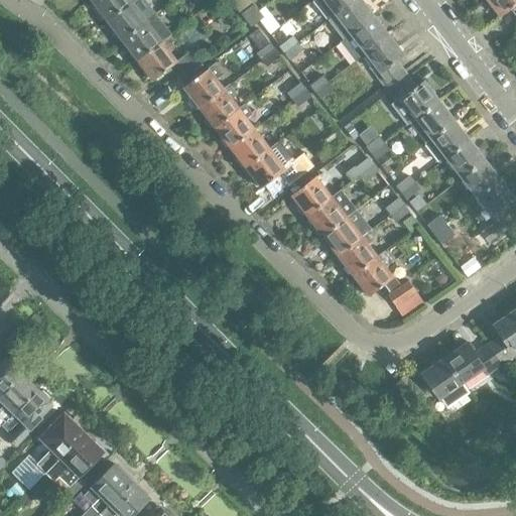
[(92,0),(100,10),(98,13),(103,19),(106,18),(108,20),(132,1),(133,0),(92,0)]
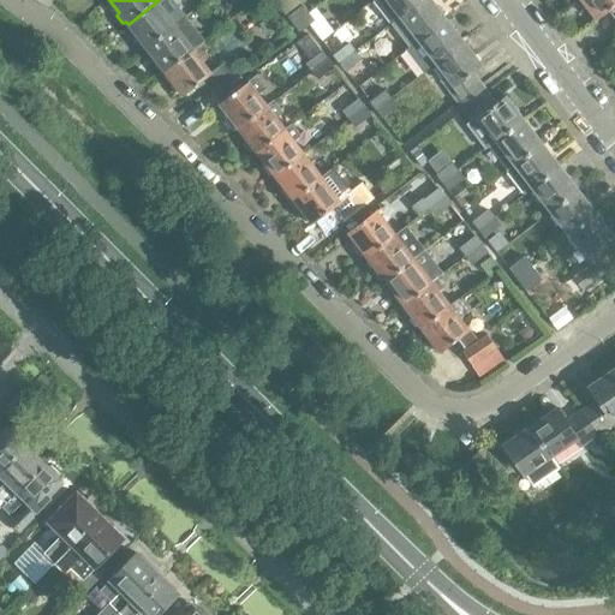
[(159,0),(157,1),(129,24),(137,36),(135,40),(141,46),(145,46),(147,48),(175,25),(187,17),(173,0),(159,0)]
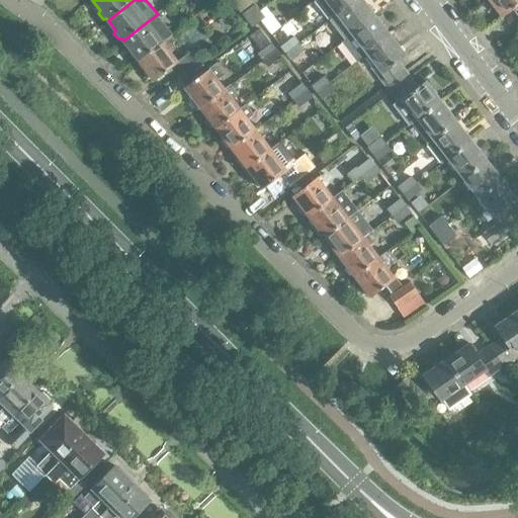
[(315,0),(330,20),(338,14),(356,0),(315,0)]
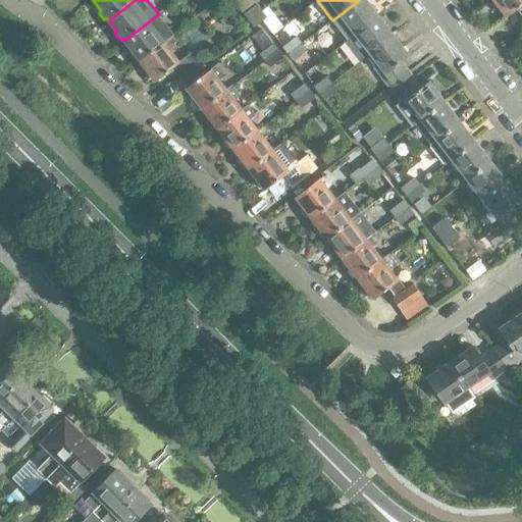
[(359,0),(341,14),(332,20),(348,41),(356,35),(379,16),(366,0),(359,0)]
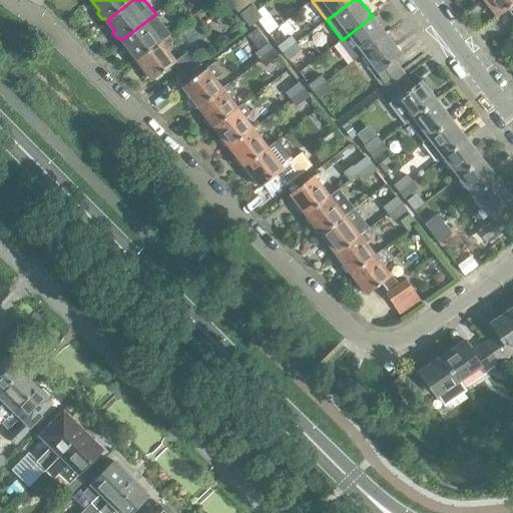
[(512,0),(484,0),(498,17),(512,4),(512,0)]
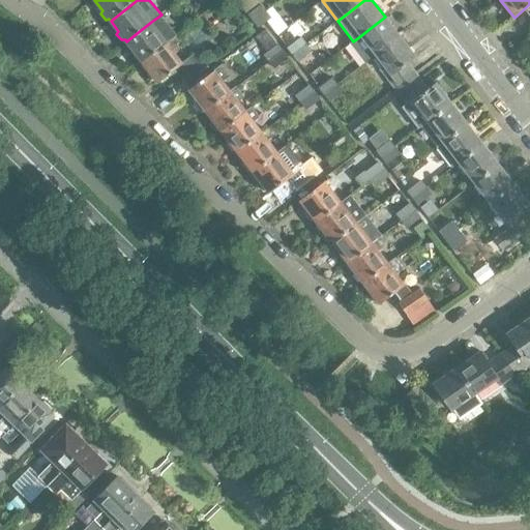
[(254,21),(266,11),(262,4),(248,15),(254,21)]
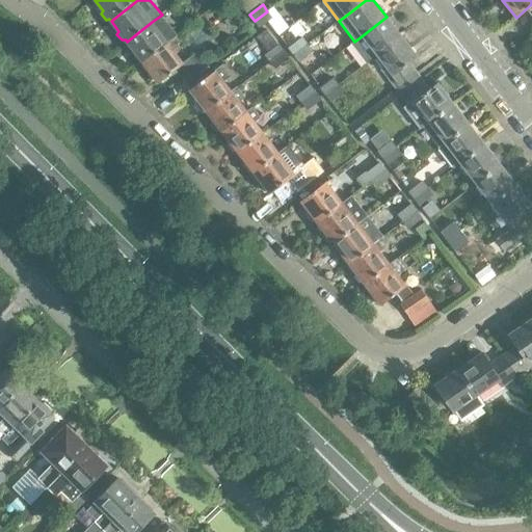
[(238,10),(224,21),(231,28),(244,18),(238,10)]
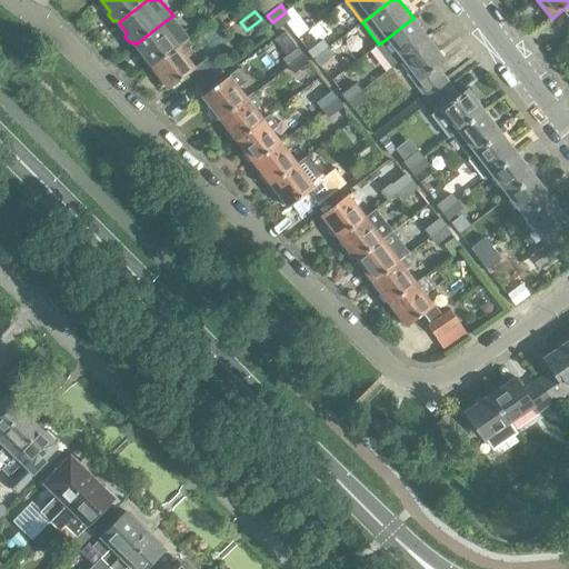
[(291,19),(286,12),(272,22),(277,30),(291,19)]
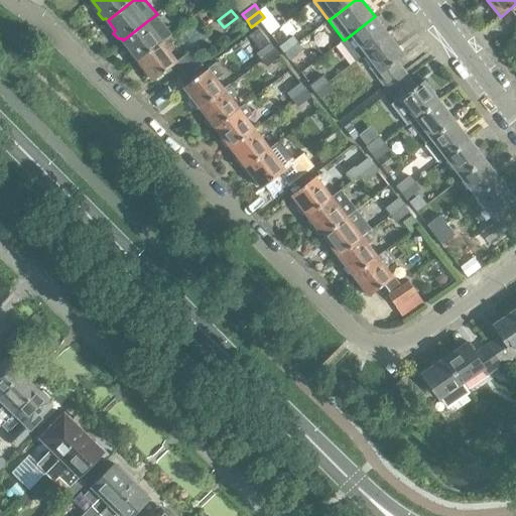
[(147,21),(123,40),(131,49),(129,52),(134,58),(137,57),(139,59),(163,41),(163,42),(172,34),(157,14),(147,21)]
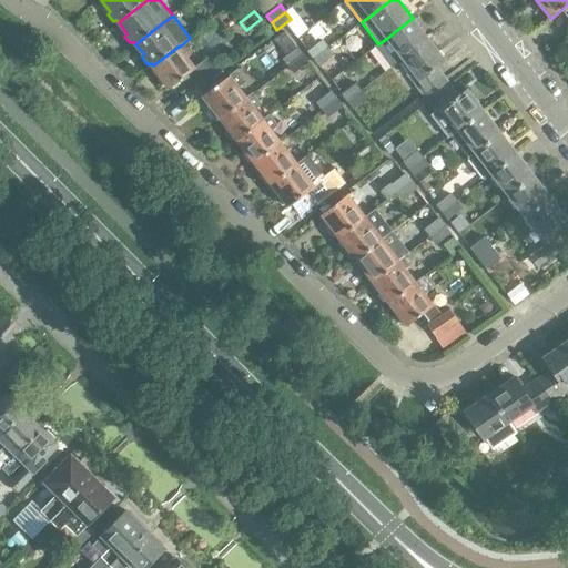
[(378,44),(377,46),(394,68),(403,60),(429,40),(413,18),(387,38),(378,44)]
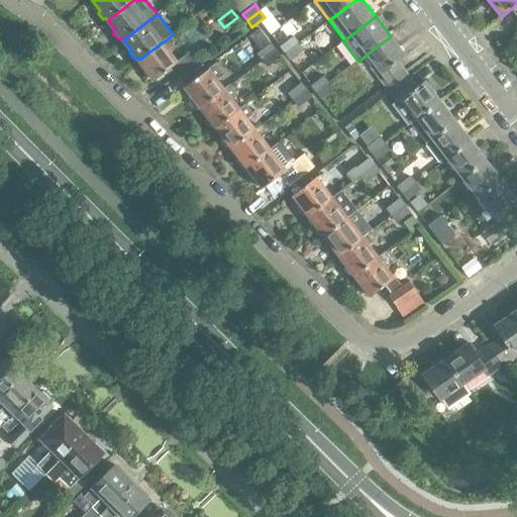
[(391,36),(367,55),(375,64),(371,67),(387,87),(395,80),(405,72),(398,62),(406,56),(391,36)]
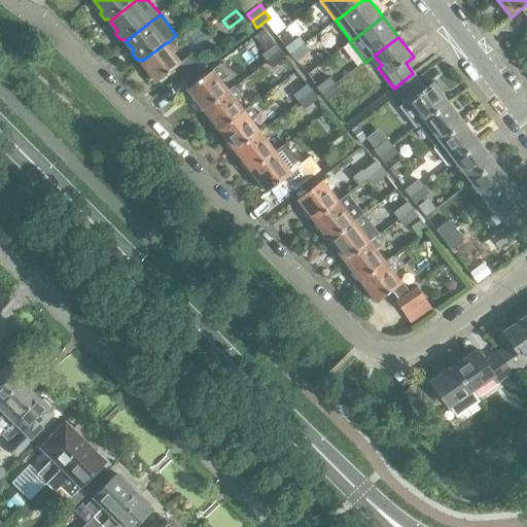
[(287,47),(292,55),(306,44),(301,38),(287,47)]
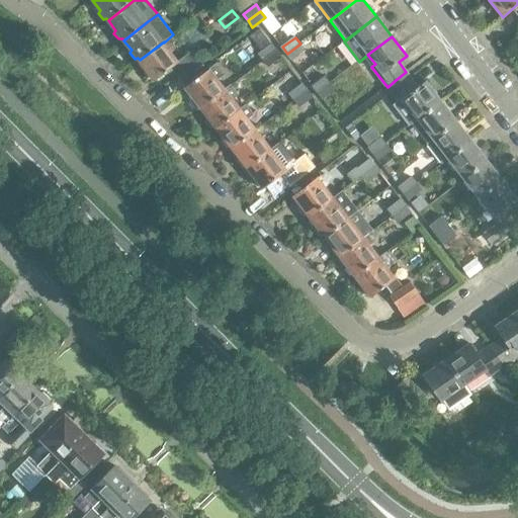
[(248,39),(242,45),(245,49),(251,42),(248,39)]
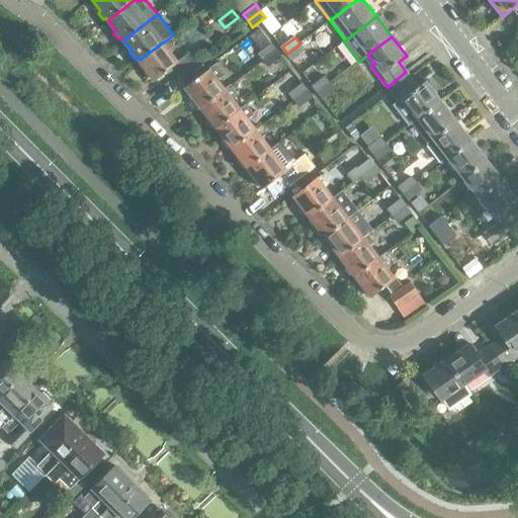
[(164,41),(140,60),(147,70),(145,73),(150,79),(153,78),(155,80),(170,68),(177,76),(196,62),(189,53),(178,61),(164,42),(164,41)]
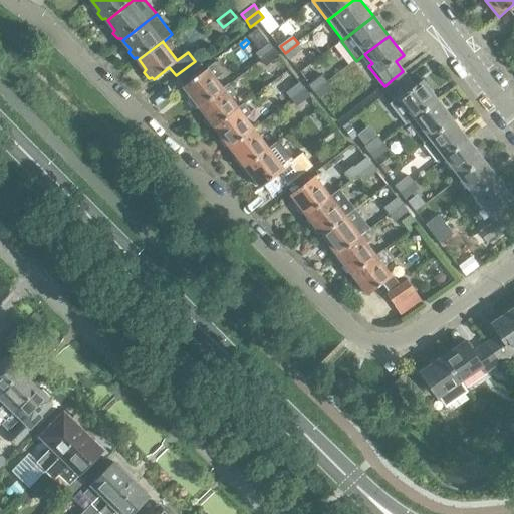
[(262,59),(275,50),(270,43),(257,53),(262,59)]
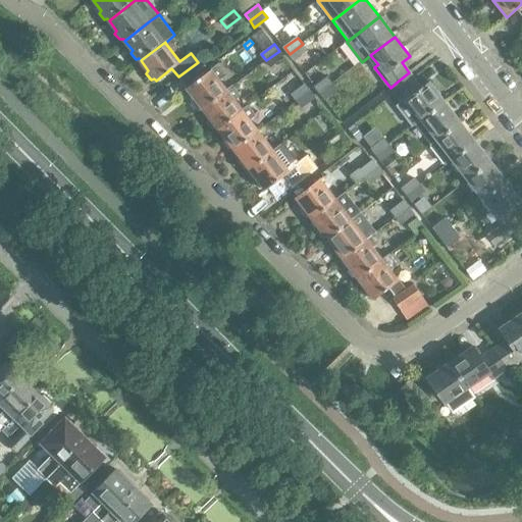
[(307,51),(303,44),(290,54),(295,60),(307,51)]
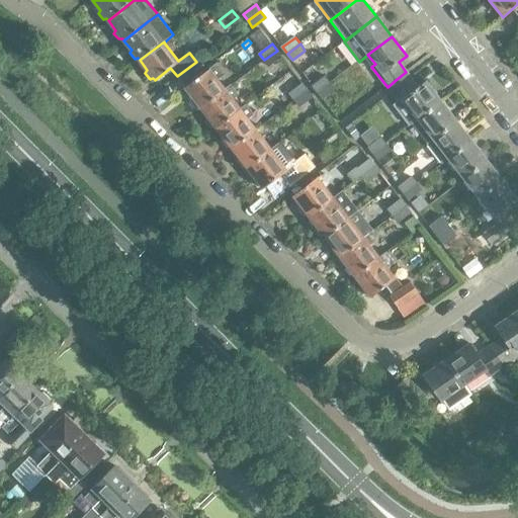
[(282,57),(277,51),(264,60),(269,67),(282,57)]
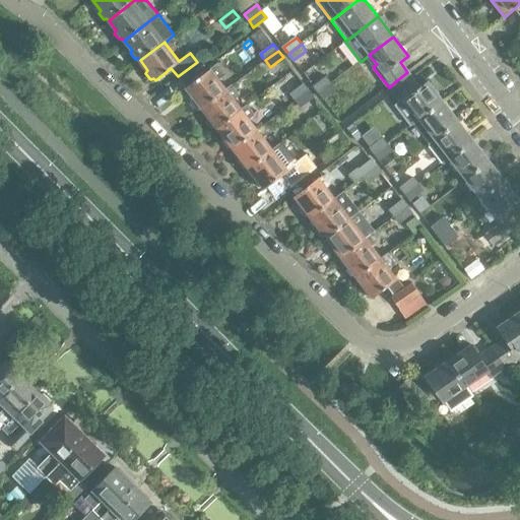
[(205,73),(199,65),(180,80),(194,98),(192,102),(197,107),(200,107),(201,108),(225,89),(218,80),(225,75),(217,64),(205,73)]
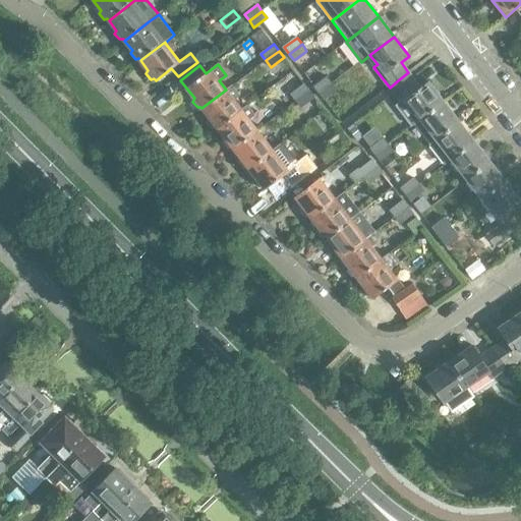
[(400,82),(391,90),(393,93),(400,102),(396,105),(412,126),(420,119),(443,102),(427,81),(419,88),(412,77),(410,74),(400,82)]
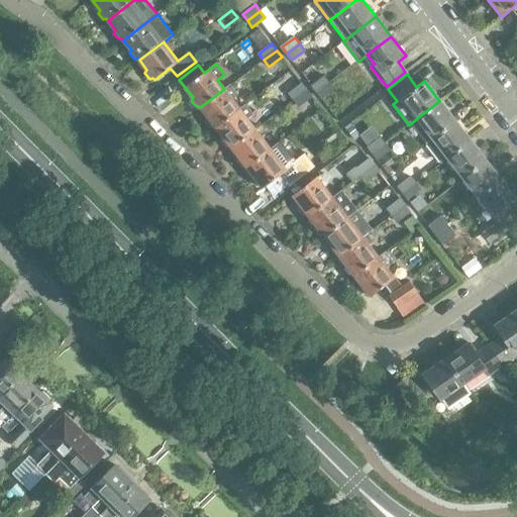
[(318,93),(330,83),(326,77),(313,86),(318,93)]
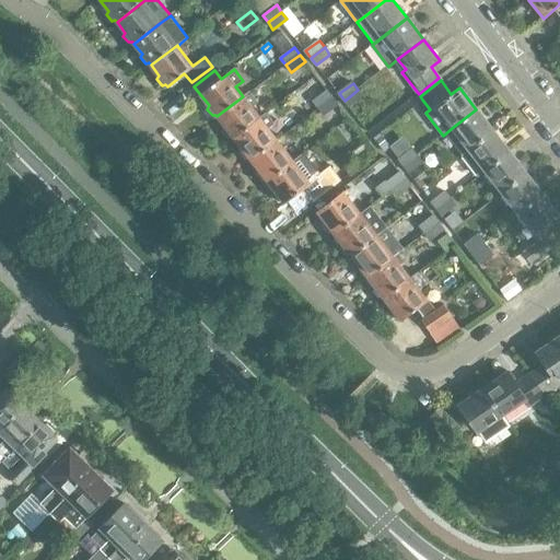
[(363,97),(358,90),(345,101),(349,107),(363,97)]
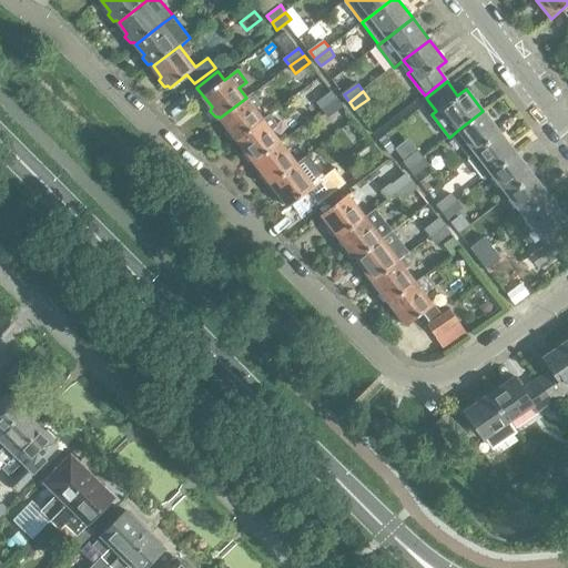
[(333,92),(318,102),(324,110),(338,99),(333,92)]
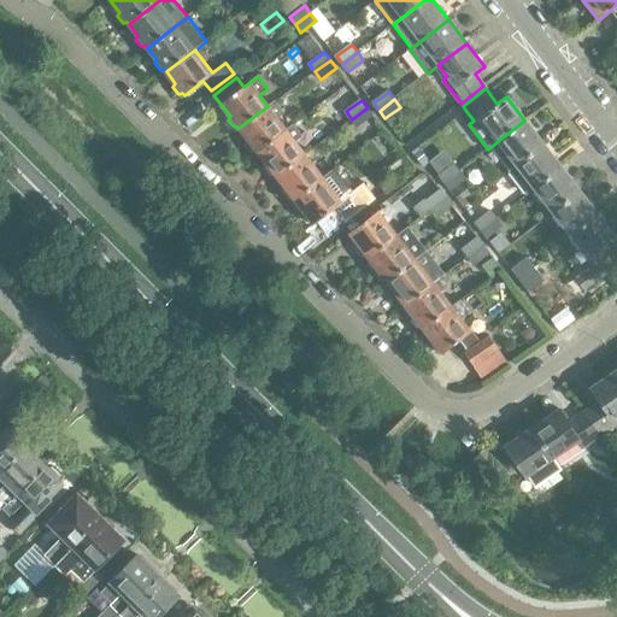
[(258,152),(286,130),(277,118),(283,113),(275,103),(268,107),(268,106),(239,128),(248,140),(247,144),(252,151),(256,150),(258,152)]
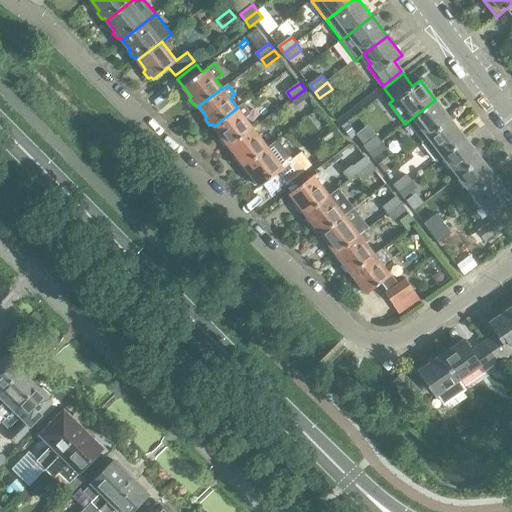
[(310,95),(305,89),(292,99),(297,105),(310,95)]
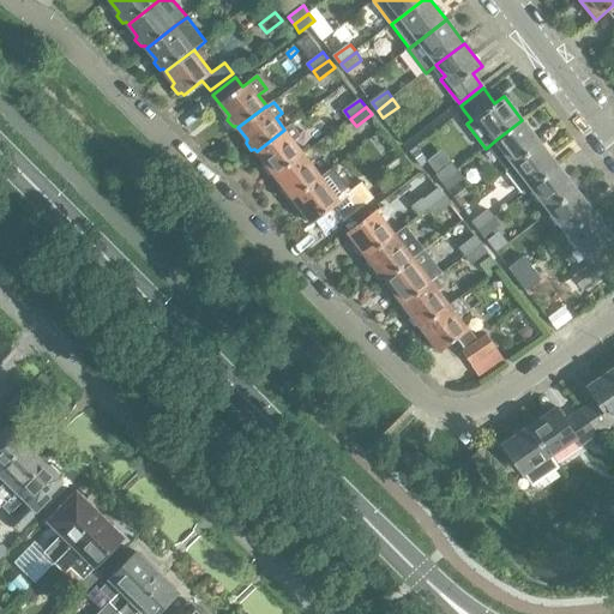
[(495,140),(488,146),(506,170),(513,164),(540,143),(522,120),(495,140)]
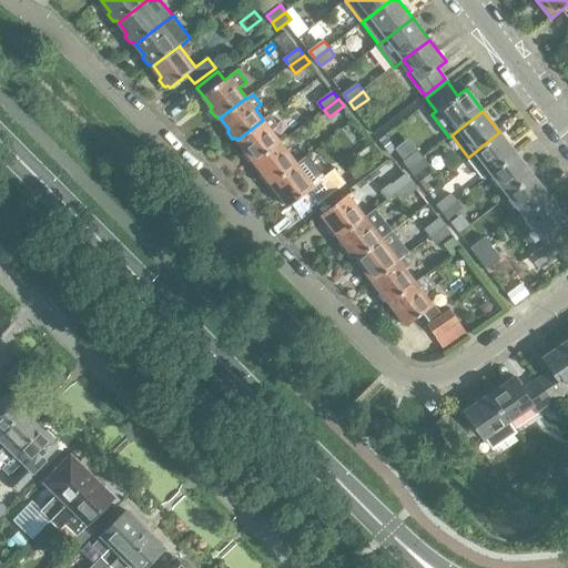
[(254,162),(281,141),(272,131),(277,127),(270,115),(263,120),(237,140),(245,151),(244,154),(249,161),(253,161),(254,162)]
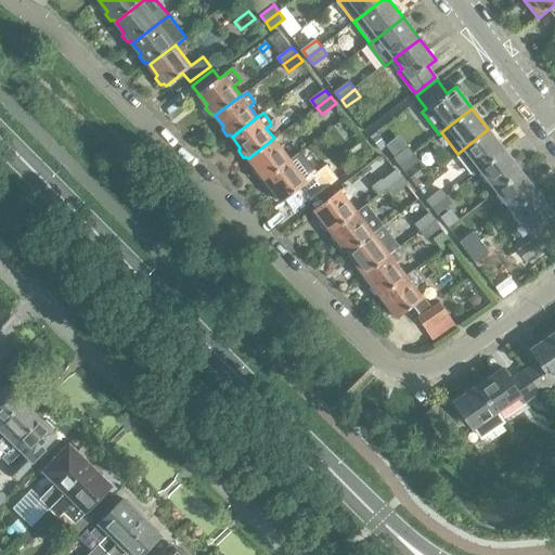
[(464,149),(457,154),(474,175),(480,169),(505,151),(488,129),(464,149)]
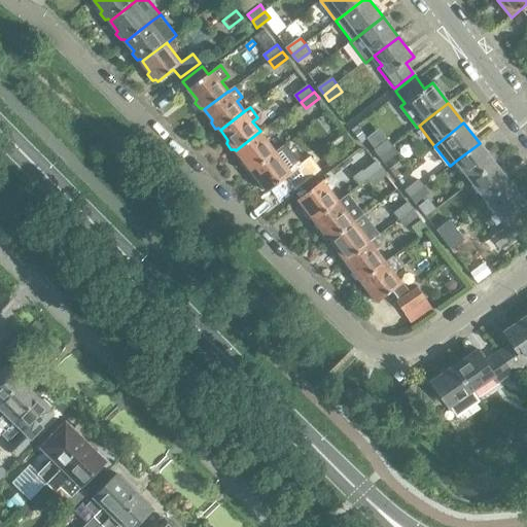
[(359,127),(352,132),(360,142),(366,137),(359,127)]
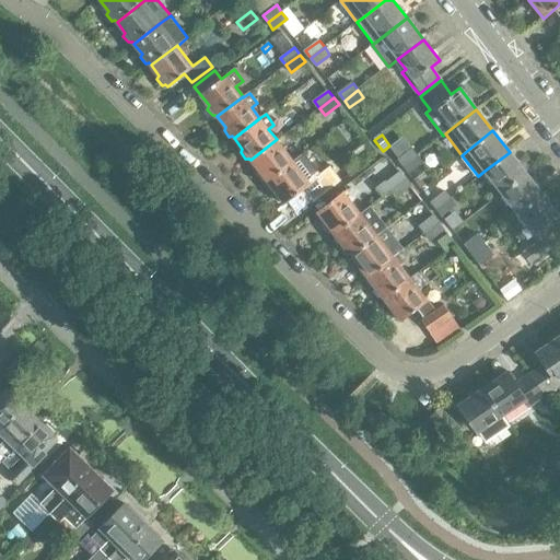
[(293,161),(277,139),(251,160),(258,170),(257,174),(261,181),(266,179),(267,182),(293,161)]
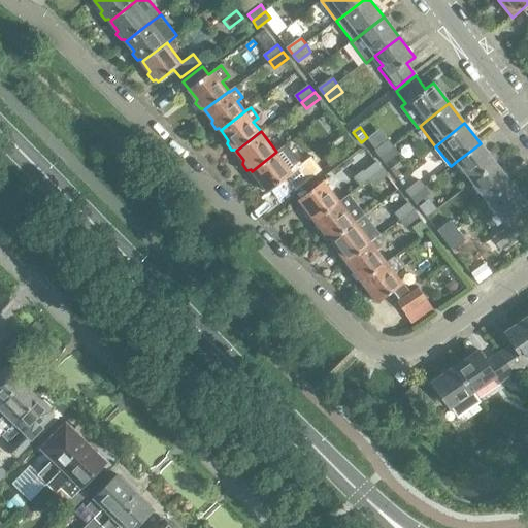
[(381,156),(394,145),(389,139),(375,149),(381,156)]
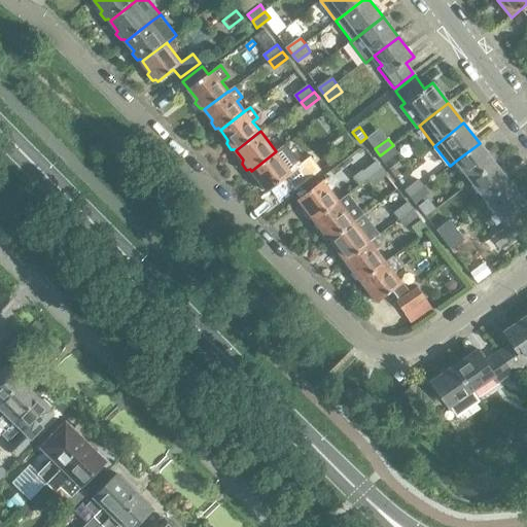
[(480,143),(456,161),(471,181),(495,164),(480,143)]
